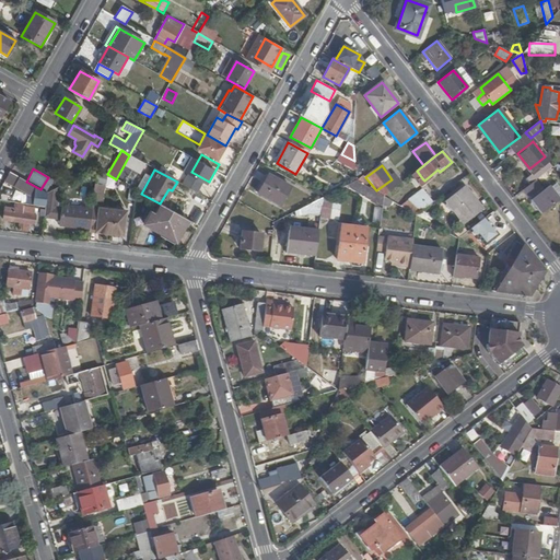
[(422,178),(417,171),(413,173),(419,181),(422,178)]
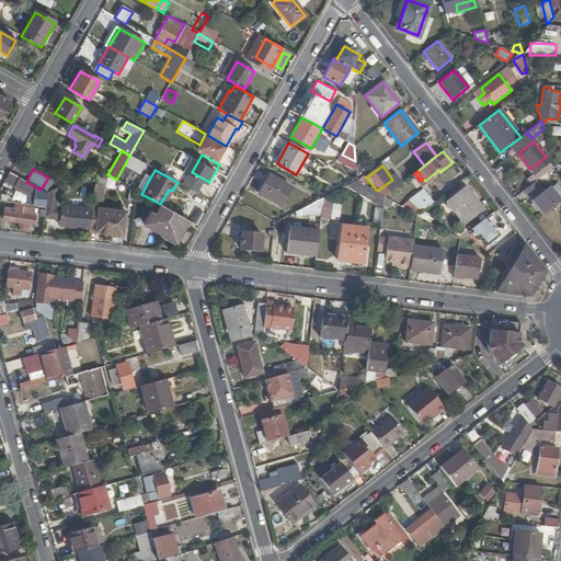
[(32,205),(45,207),(46,193),(41,190),(26,182),(10,172),(4,183),(33,198),(32,205)]
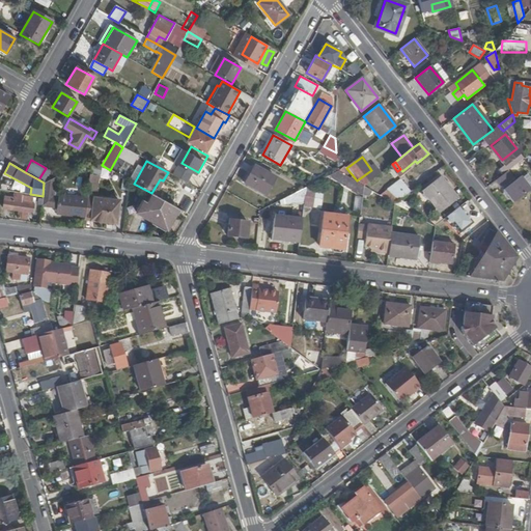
[(515,164),(509,169),(512,173),(519,168),(515,164)]
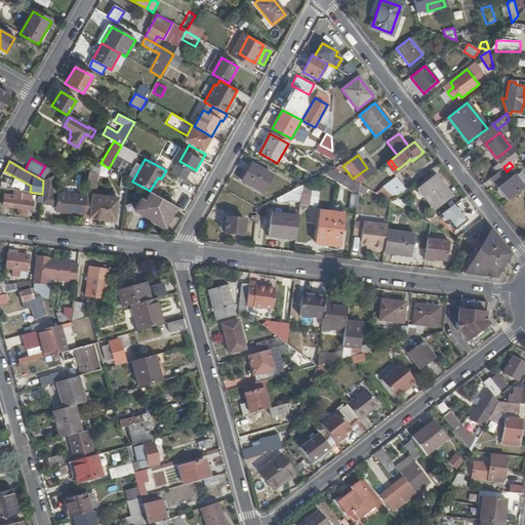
[(261,193),(272,174),(251,163),(241,182),(261,193)]
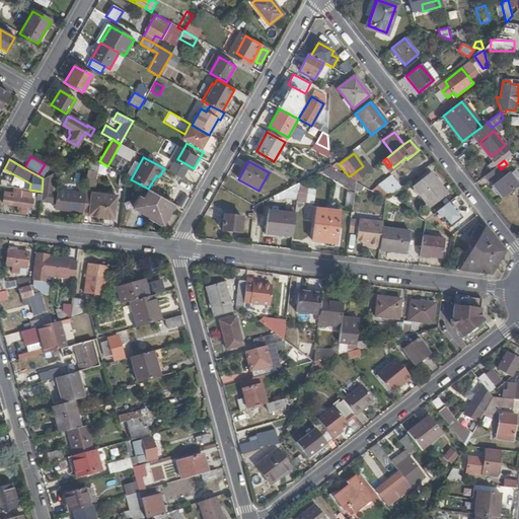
[(497,166),(485,176),(501,198),(518,184),(509,172),(504,176),(497,166)]
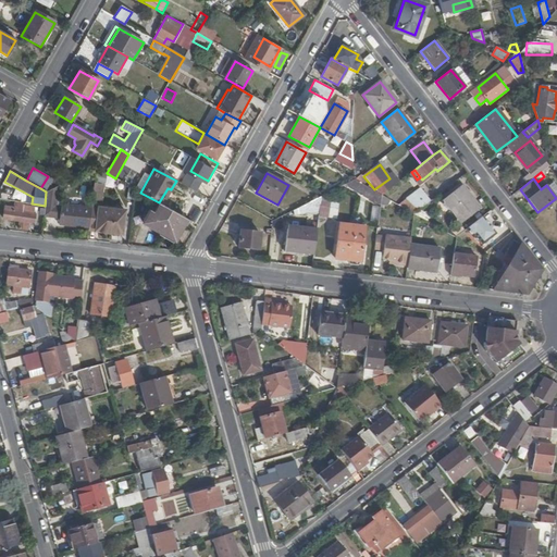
[(344,184),(380,205),(381,195),(354,180),(344,184)]
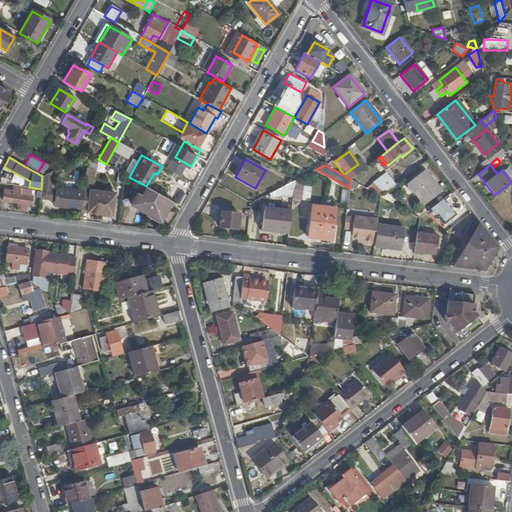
[(52,190),(54,170),(42,176),(41,189),(39,199),(55,201),(54,206),(81,209),(84,183),(78,182),(77,190),(56,187),(56,191),(52,190)]
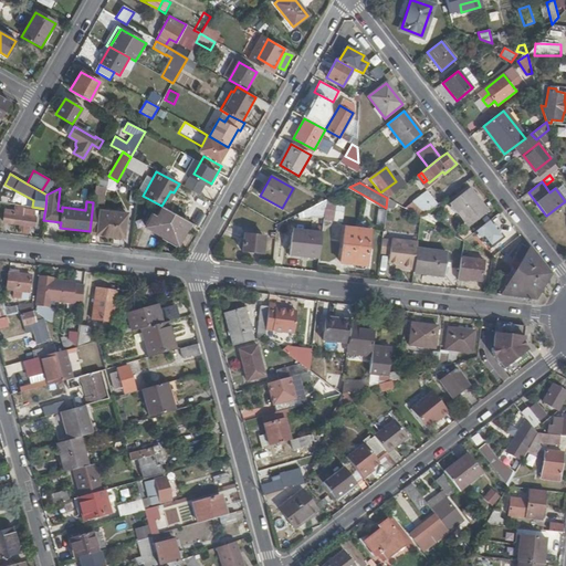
[(469,188),(449,205),(468,227),(488,211),(469,188)]
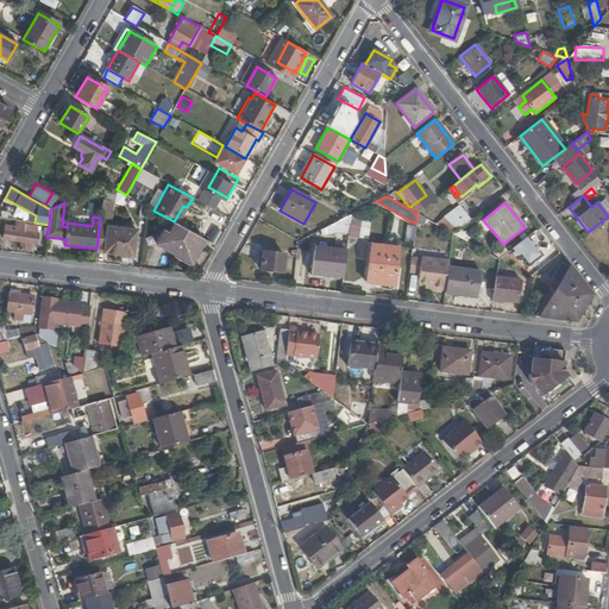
[(177,224),(187,207),(183,206),(174,221),(177,224)]
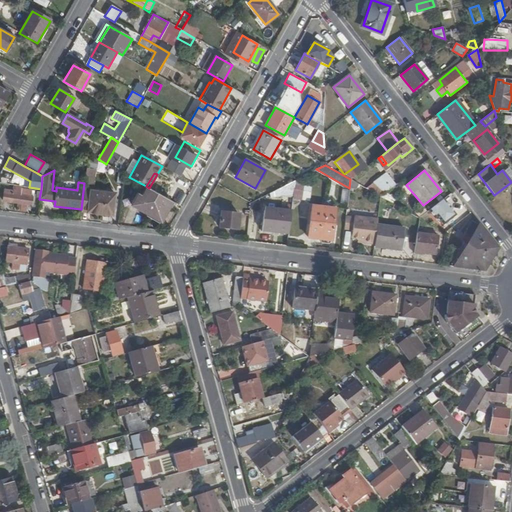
[(386,173),(366,189),(379,196),(395,184),(386,173)]
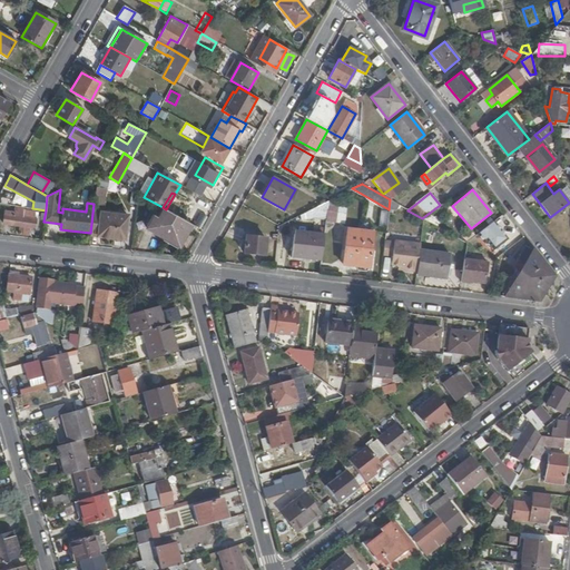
[(396,210),(397,210),(399,205),(390,199),(389,209),(396,210)]
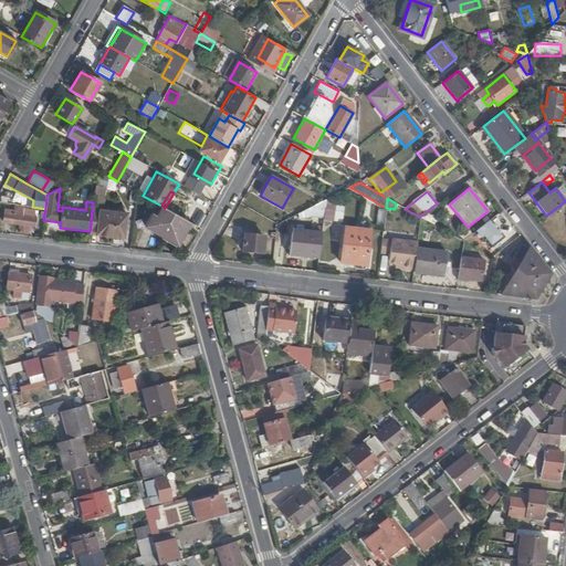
[(102,200),(94,199),(93,202),(90,231),(90,232),(125,237),(127,215),(100,211),(102,200)]
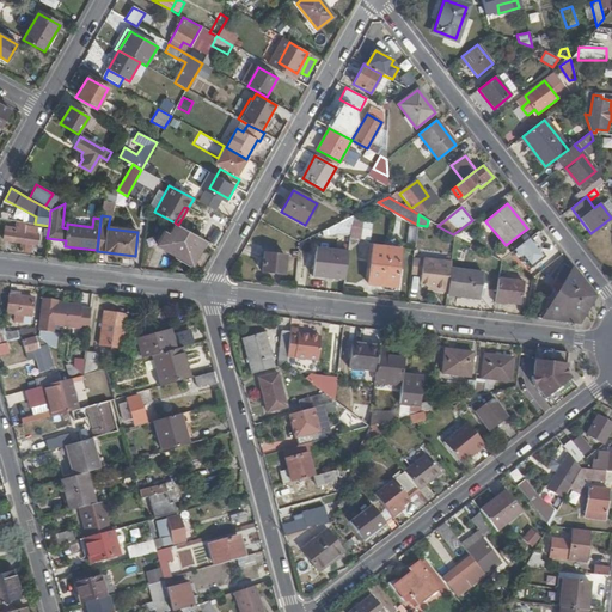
[(338,231),(349,232),(352,218),(352,216),(340,222),(338,231)]
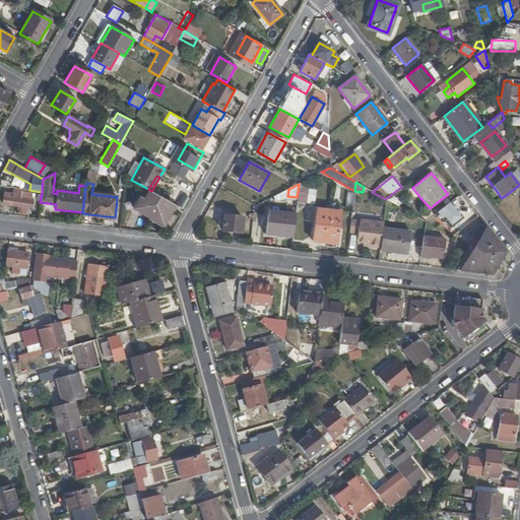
[(307,186),(299,185),(297,197),(297,201),(305,202),(307,186)]
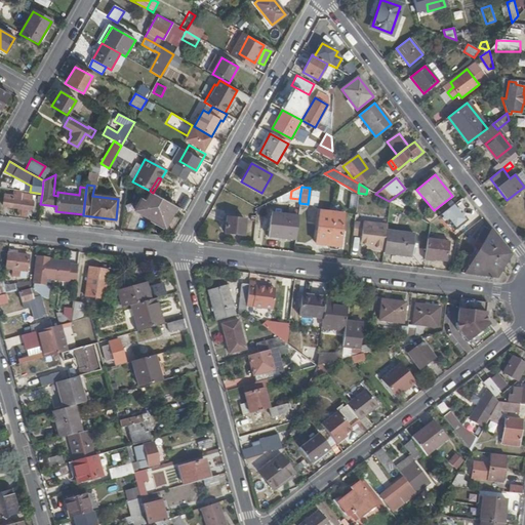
[(13,195),(5,194),(3,207),(10,208),(9,215),(26,217),(27,210),(33,211),(34,201),(32,201),(33,194),(13,191),(13,195)]
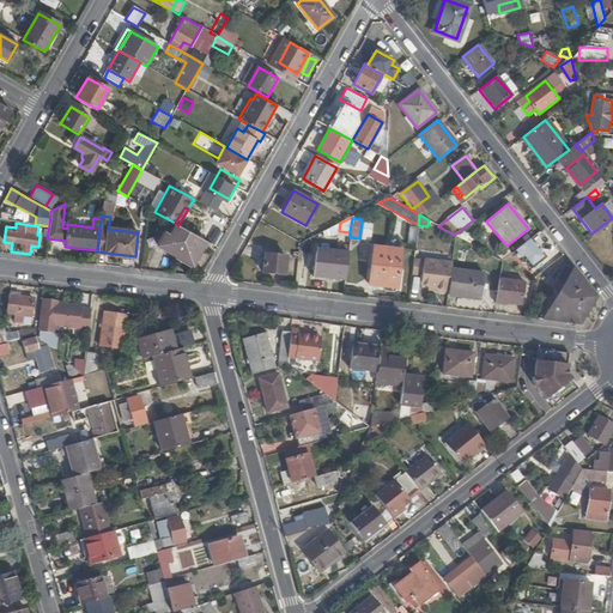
[(192,266),(207,242),(178,225),(175,223),(169,234),(165,232),(157,246),(192,266)]
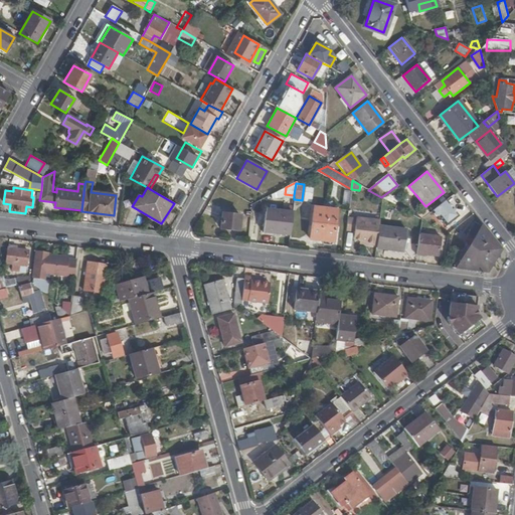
[(341,204),(348,206),(351,192),(344,190),(341,204)]
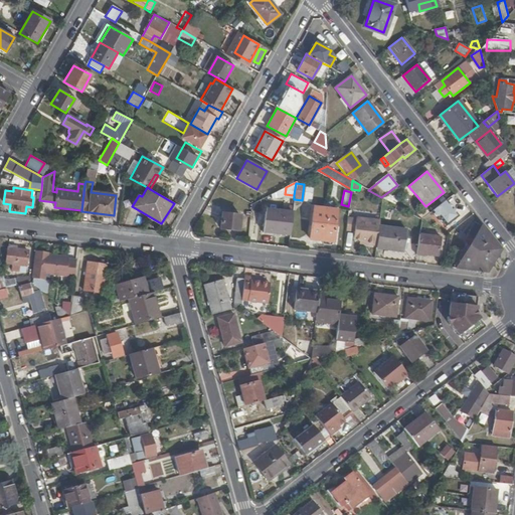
[(302,204),(301,218),(310,219),(310,205),(302,204)]
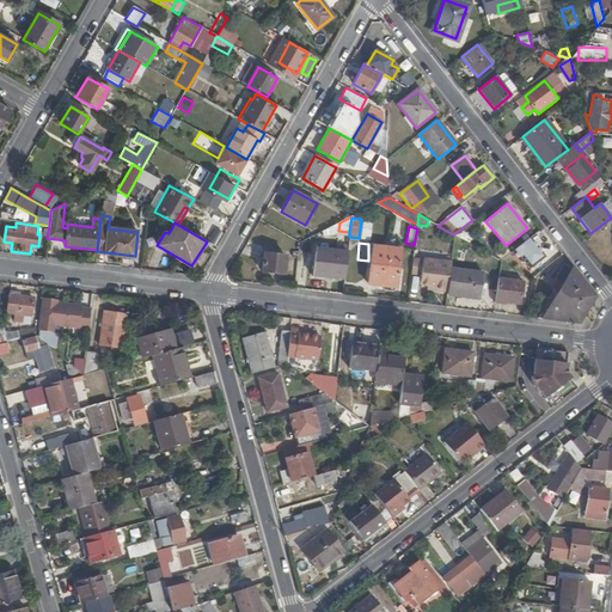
[(399,250),(373,246),(368,283),(396,287),(399,250)]
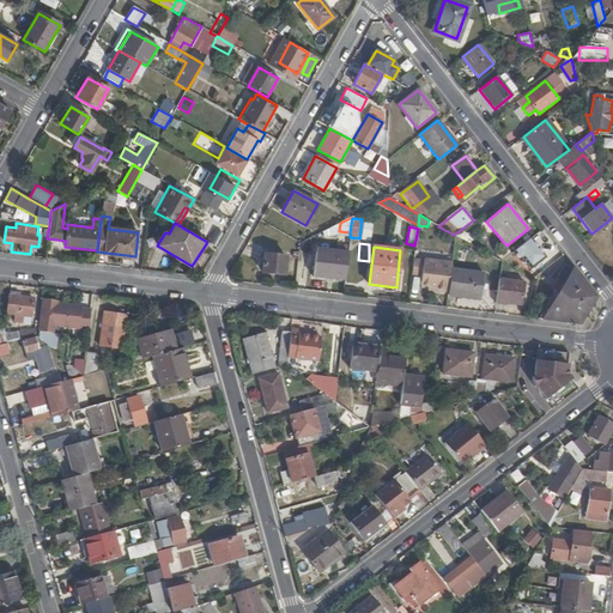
[(286,256),(265,254),(262,272),(284,274),(286,256)]
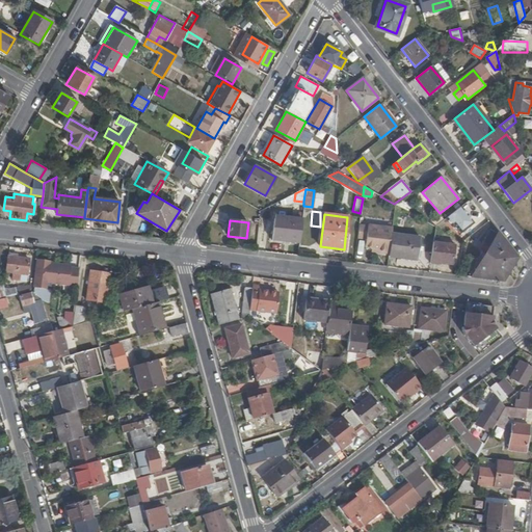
[(275,228),(273,228),(271,240),(289,241),(291,222),(276,220),(275,228)]
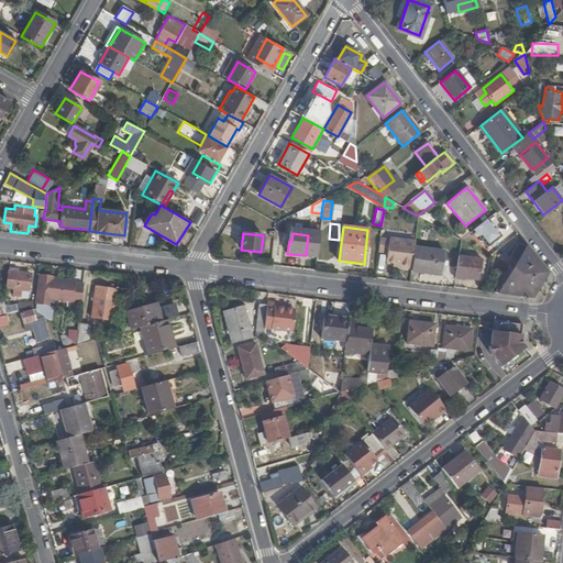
[(404,241),(388,238),(386,262),(397,263),(397,266),(411,267),(414,246),(414,245),(404,243),(404,241)]
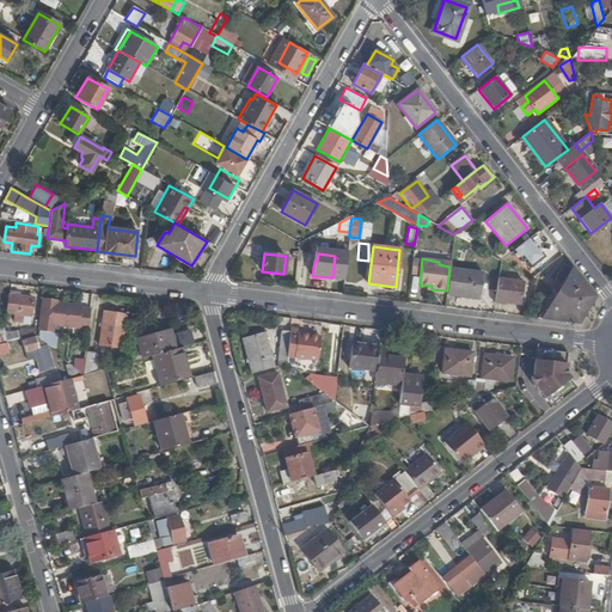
[(483,273),(450,268),(447,291),(446,294),(481,299),(483,273)]
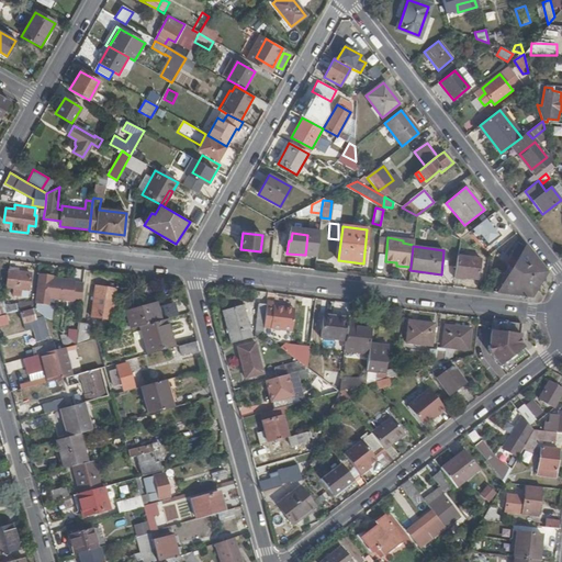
[(526,246),(498,292),(532,296),(547,272),(526,246)]
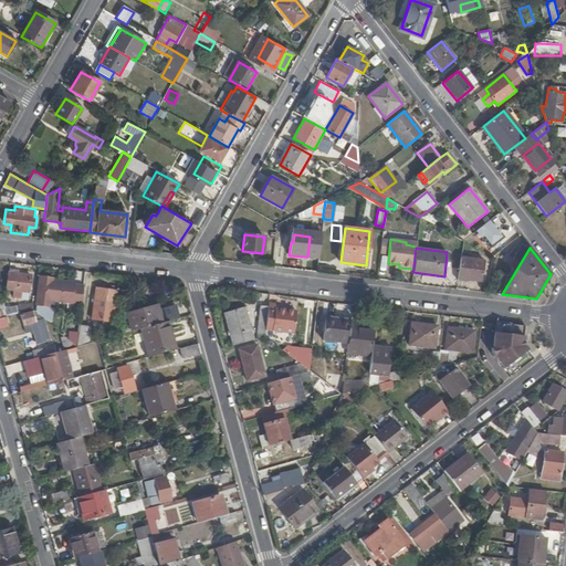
[(484,261),(459,258),(457,279),(482,281),(484,261)]
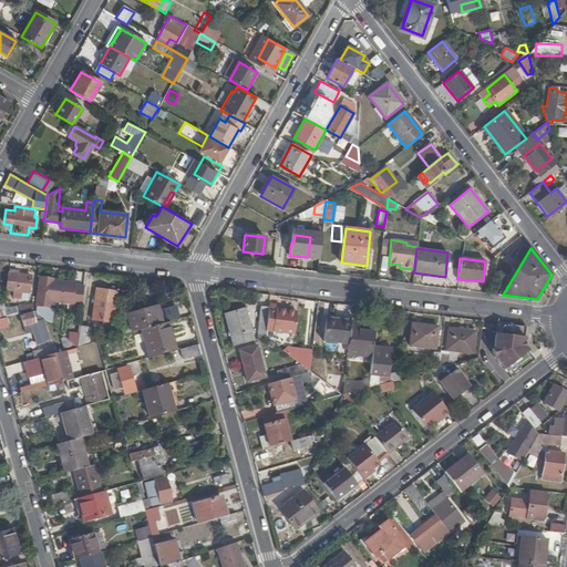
[(10,274),(9,274),(7,290),(29,292),(30,276),(18,275),(18,271),(10,271),(10,274)]
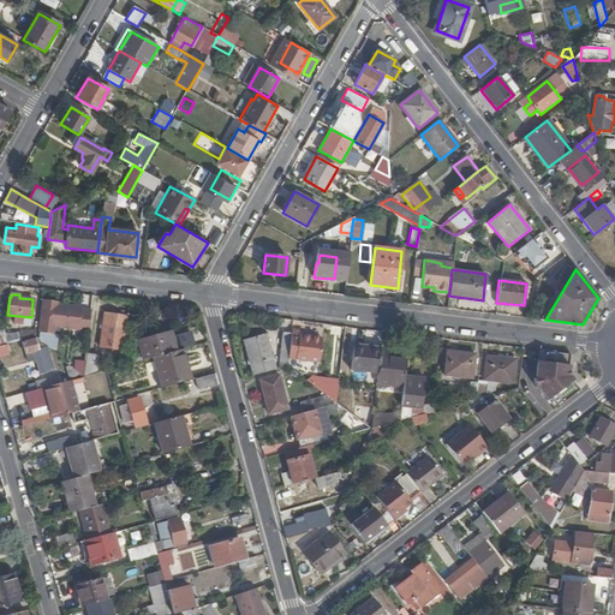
[(52,336),(53,328),(88,332),(90,312),(81,311),(82,309),(55,306),(55,305),(43,304),(39,338),(43,342),(47,346),(55,351),(57,338),(52,336)]
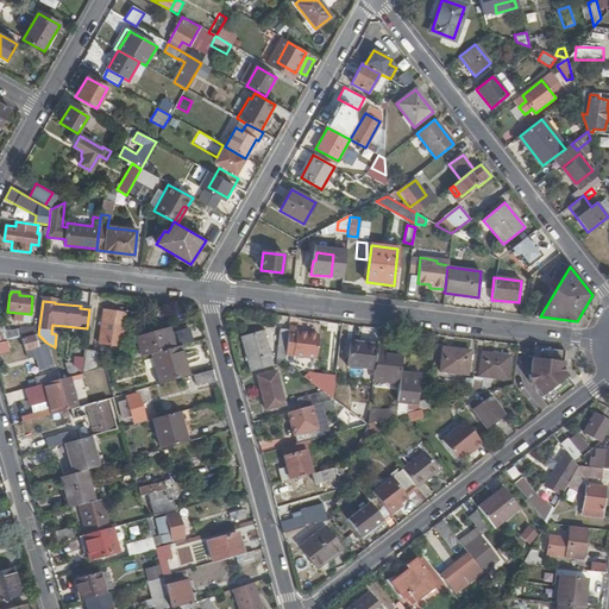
[(125,314),(104,311),(99,343),(120,345),(125,314)]
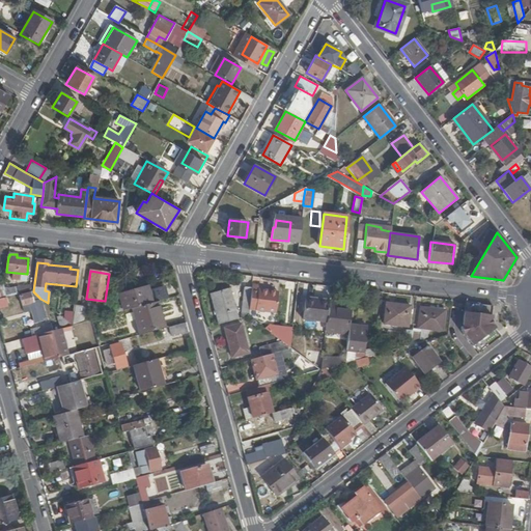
[(258,285),(252,285),(251,287),(249,309),(274,312),(277,291),(257,289),(258,285)]
